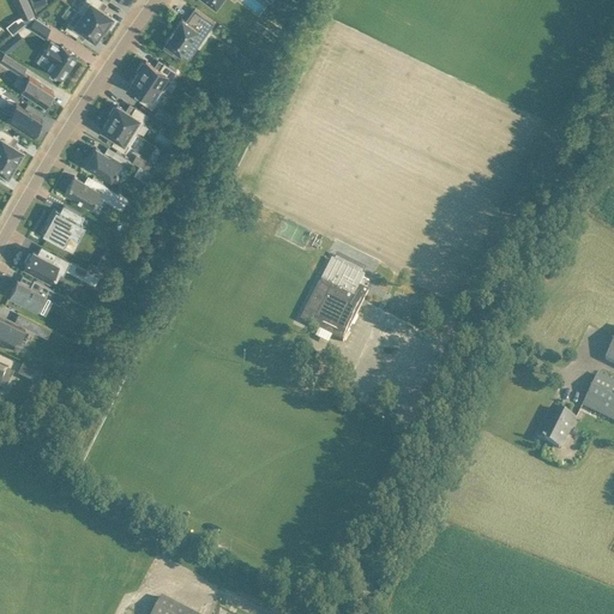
[(14,0),(24,20),(35,16),(26,0),(14,0)]
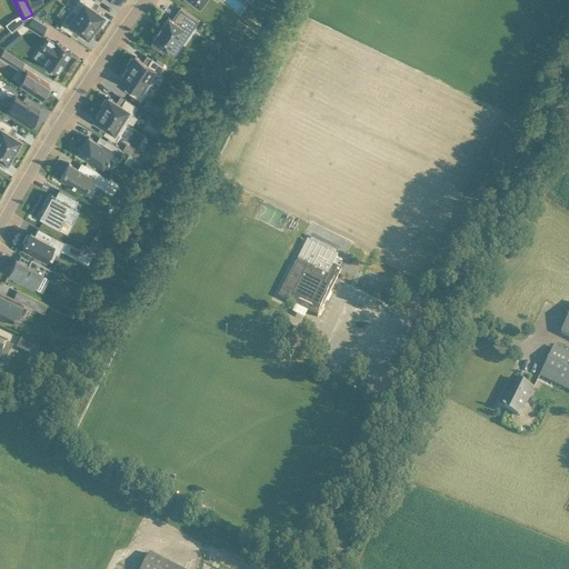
[(36,0),(32,0),(29,1),(32,9),(39,7),(36,0)]
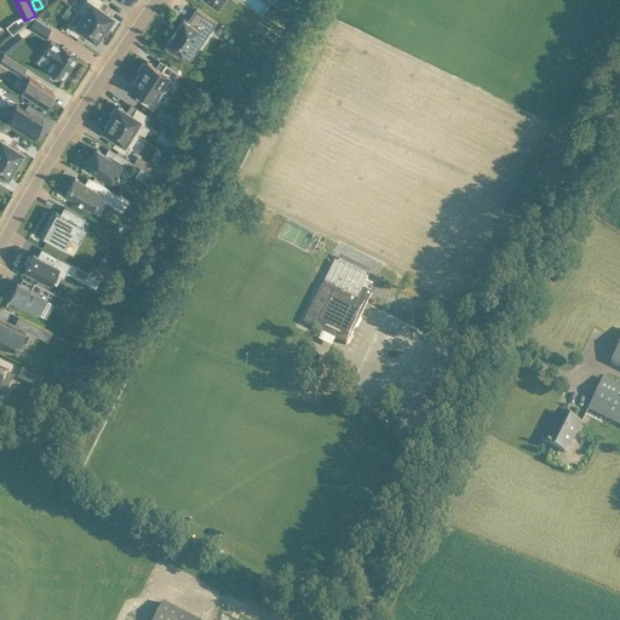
[(84,0),(79,10),(104,28),(105,27),(107,27),(113,18),(112,17),(113,16),(99,6),(103,0),(84,0)]
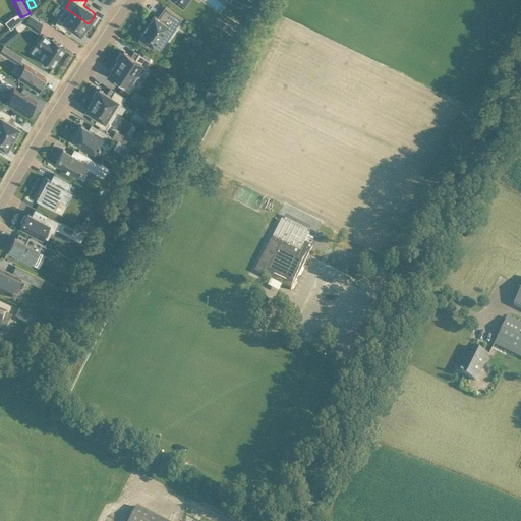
[(140,37),(138,40),(150,48),(152,45),(154,46),(155,44),(163,32),(169,36),(181,18),(165,7),(158,17),(154,14),(149,22),(148,22),(145,26),(146,27),(139,36),(140,37)]
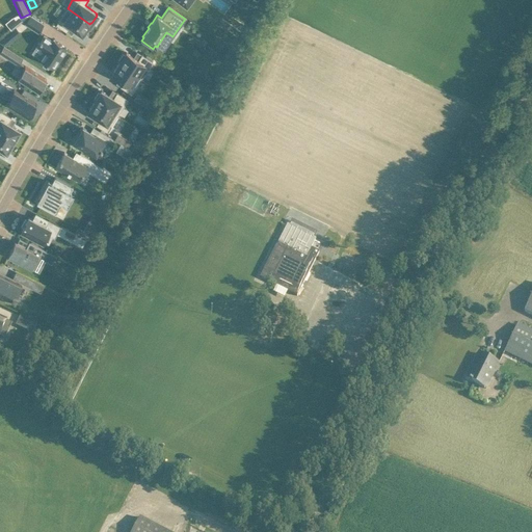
[(60,19),(56,24),(67,31),(71,26),(75,29),(82,34),(83,33),(84,31),(85,32),(90,26),(88,25),(89,24),(68,8),(60,19)]
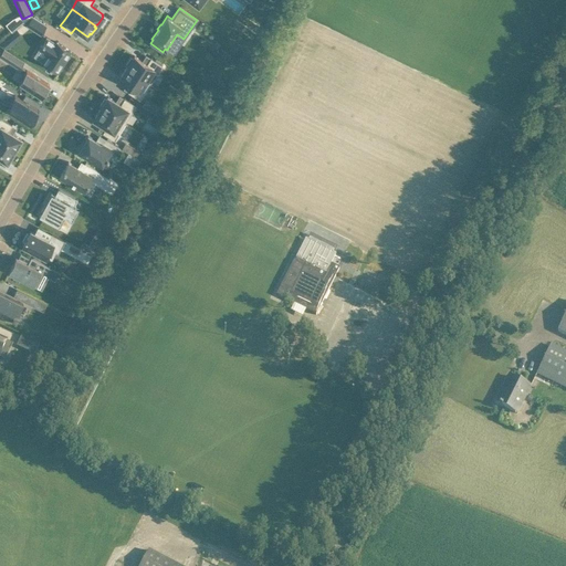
[(46,24),(32,16),(27,23),(40,33),(46,24)]
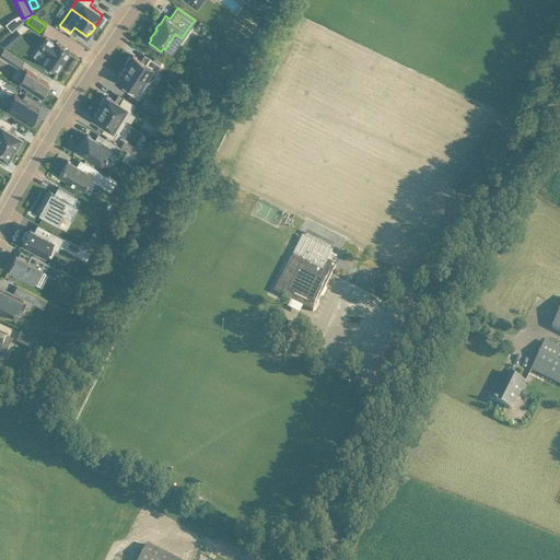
[(10,45),(23,34),(18,27),(4,39),(10,45)]
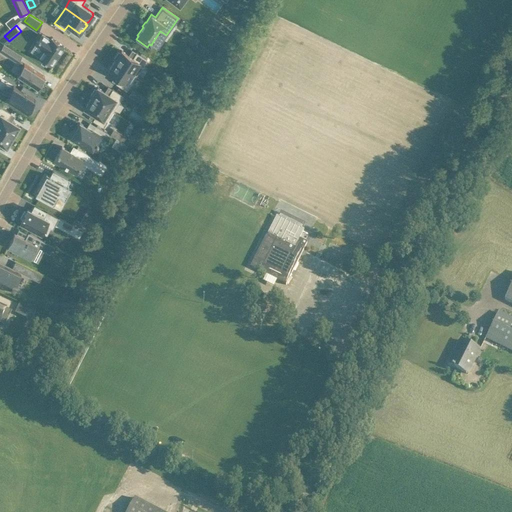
[(43,48),(38,55),(52,65),(57,57),(56,57),(64,45),(51,37),(50,39),(42,33),(35,43),(43,48)]
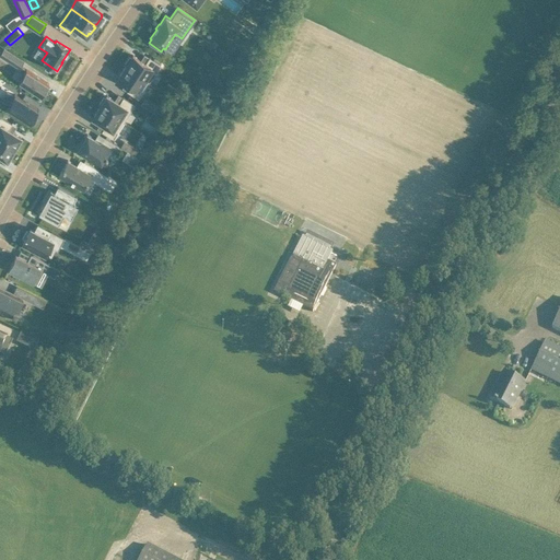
[(0,55),(20,68),(24,60),(4,47),(0,53),(0,55)]
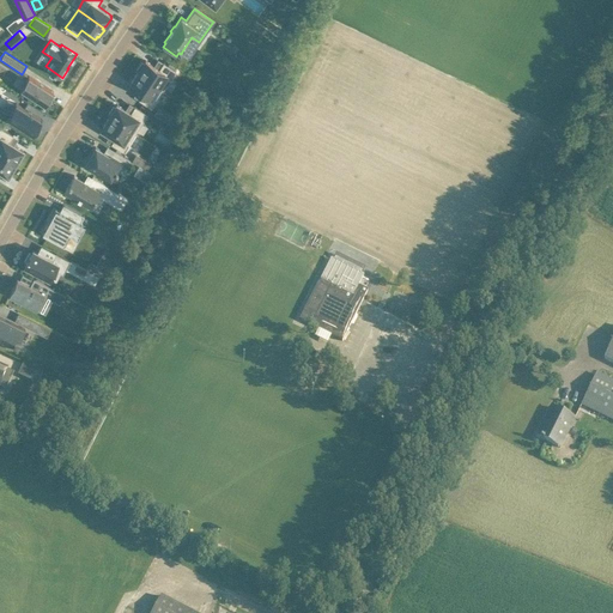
[(137,70),(138,71),(138,72),(164,89),(176,71),(163,62),(159,68),(145,60),(144,62),(141,62),(137,70)]
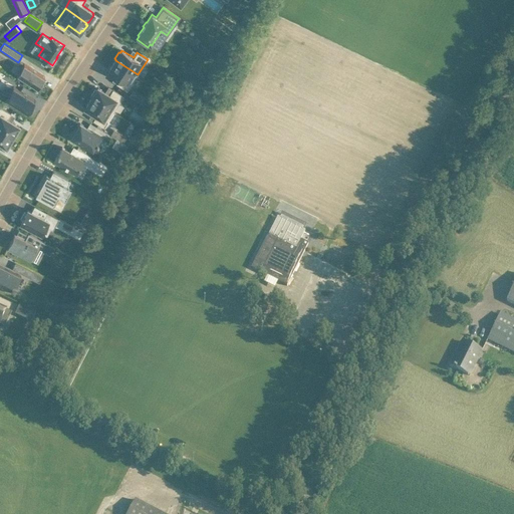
[(115,60),(108,70),(119,77),(116,83),(126,90),(138,74),(115,60)]
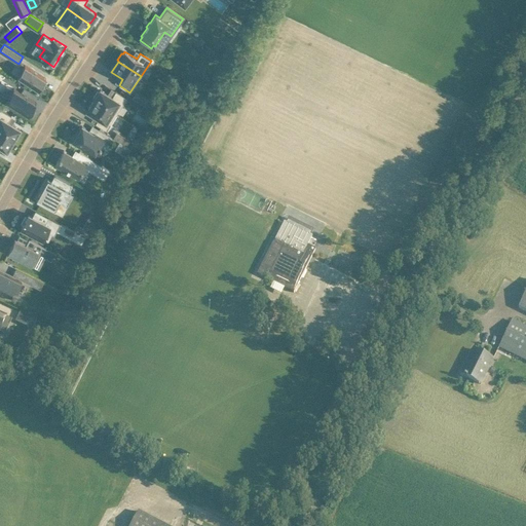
[(25,65),(17,76),(35,87),(34,88),(39,90),(42,85),(46,78),(25,65)]
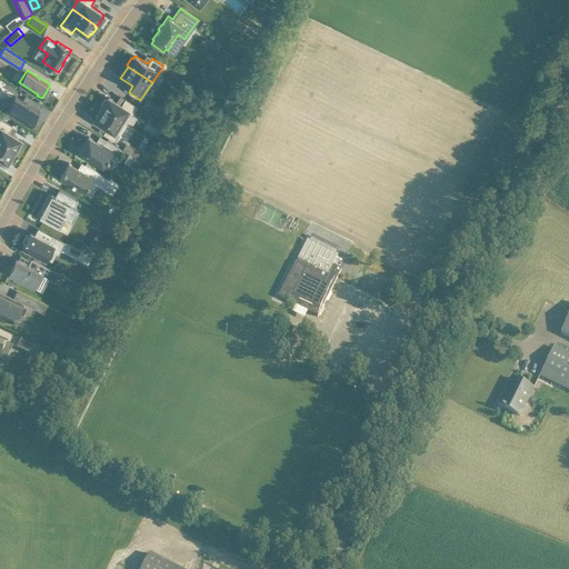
[(0,100),(0,110),(7,116),(10,111),(31,123),(39,110),(15,96),(8,106),(2,101),(0,100)]
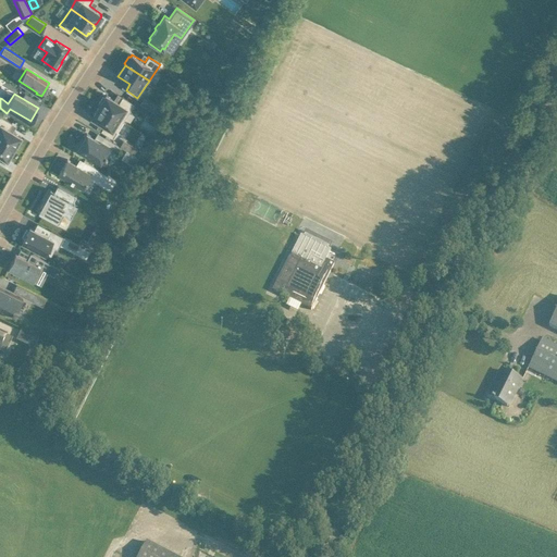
[(98,103),(100,104),(99,106),(123,121),(134,103),(122,96),(119,102),(106,95),(103,97),(103,96),(98,103)]
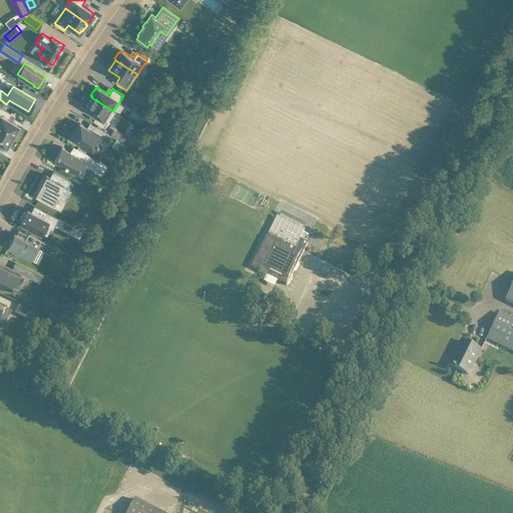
[(129,95),(136,99),(139,94),(132,90),(129,95)]
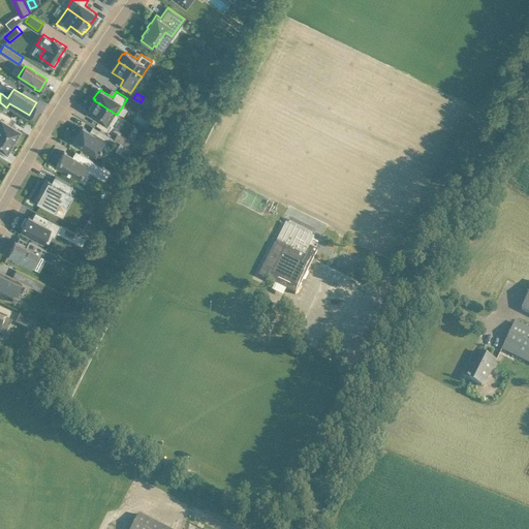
[(94,100),(87,111),(99,118),(96,124),(107,130),(117,115),(94,100)]
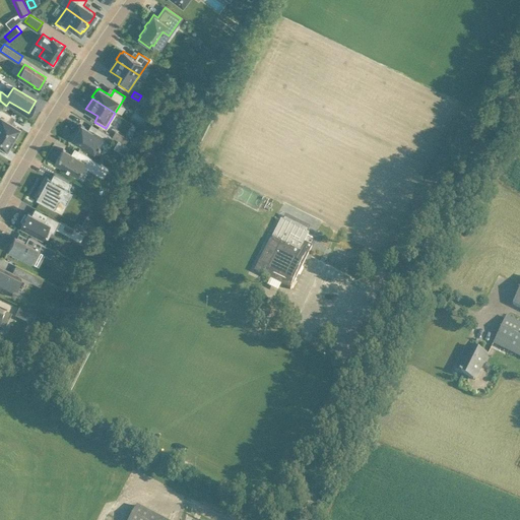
[(0,108),(0,130),(13,138),(13,137),(15,137),(19,131),(18,130),(19,128),(19,127),(8,120),(11,115),(0,108)]
